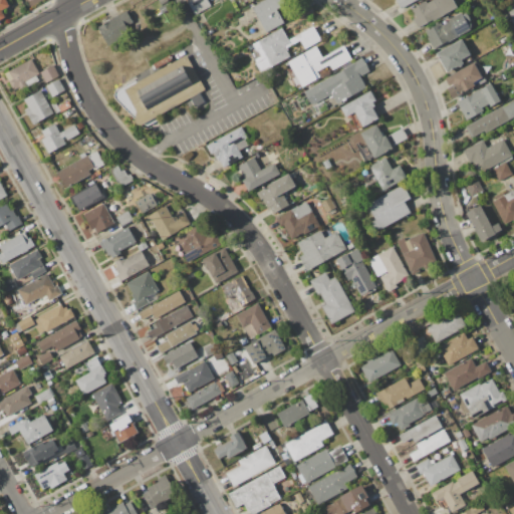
[(0,0),(5,0),(9,7),(2,11),(5,16),(0,18),(0,0)]
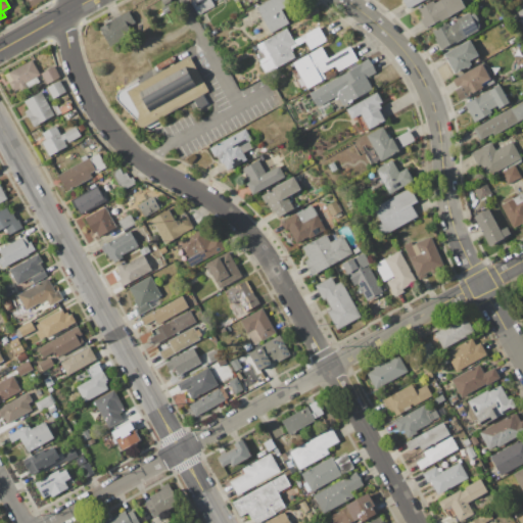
[(169,5),(171,9),(163,13),(160,7),(163,6),(159,0),(170,0),(172,3),(169,5)]
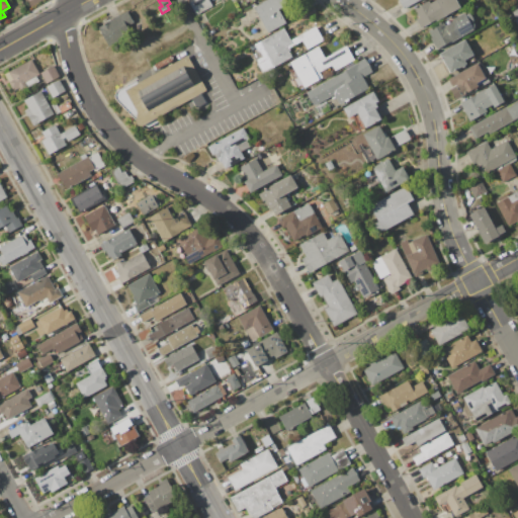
[(207,0),(210,6),(195,14),(189,1),(185,3),(183,0),(207,0)]
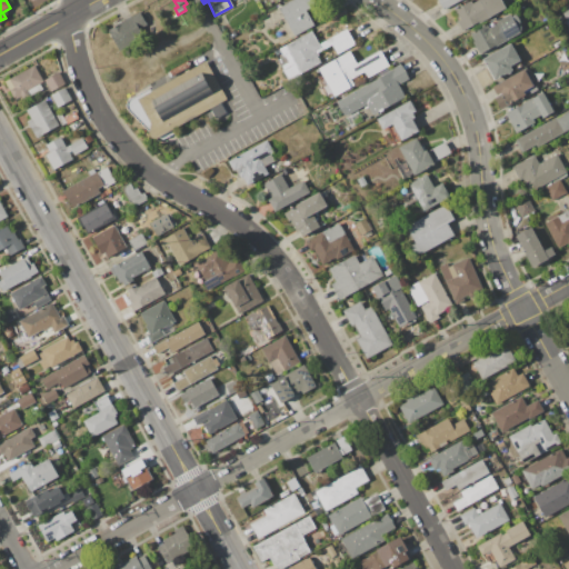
[(292,0),(313,0),(316,5),(306,10),(313,25),(292,36),(285,21),(278,8),(292,0)]
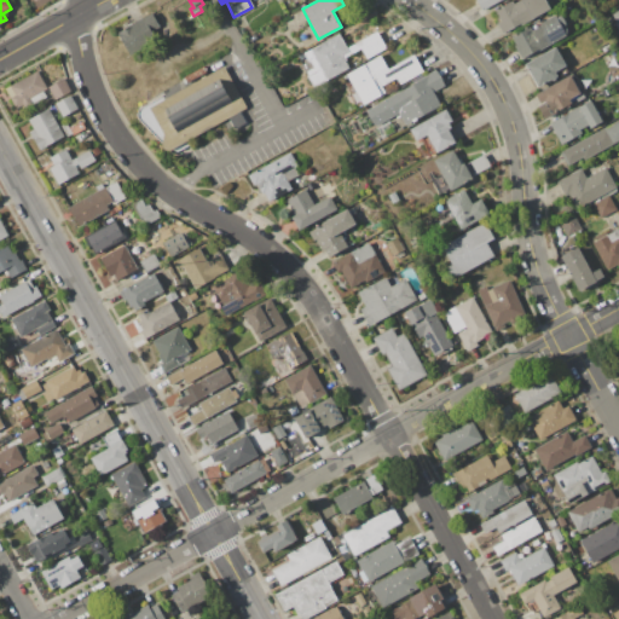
[(498,22),(492,11),(510,1),(513,4),(519,0),(543,0),(549,10),(520,25),(519,24),(504,33),(501,34),(495,23),(498,22)]
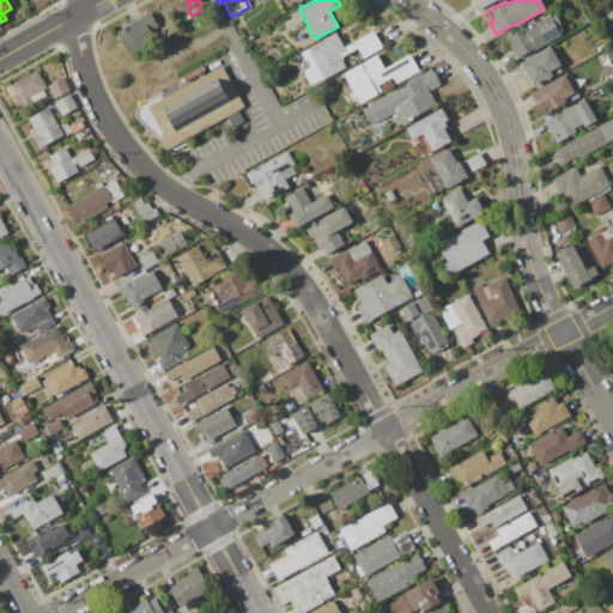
[(126,53),(115,32),(141,18),(150,13),(156,25),(149,30),(152,38),(126,53)]
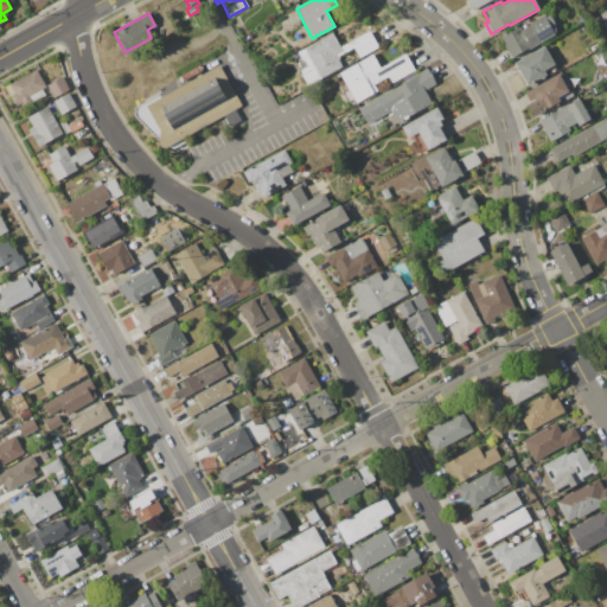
[(504,44),(500,36),(518,26),(521,30),(529,25),(528,24),(544,16),(554,34),(538,43),(530,48),(530,46),(511,57),(510,57),(503,45),(504,44)]
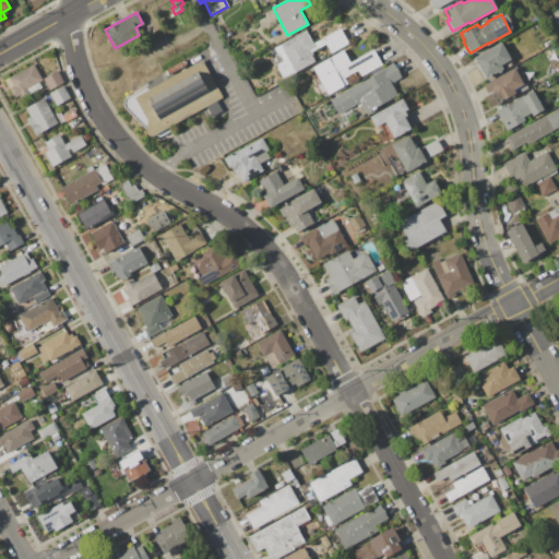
[(325,43),(314,48),(309,51),(314,61),(283,78),(268,49),(299,33),(305,31),(312,43),(322,37),(340,27),(348,44),(330,52),(325,43)]
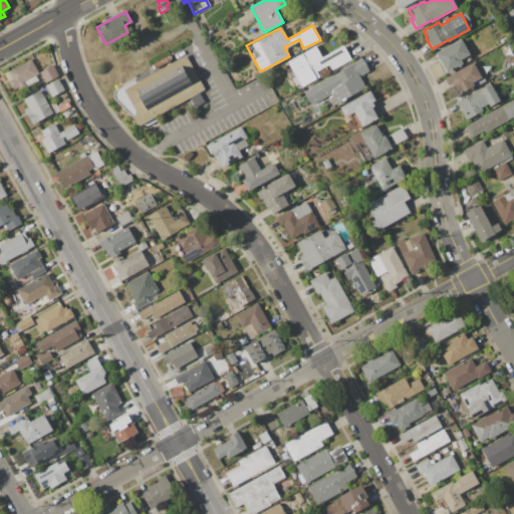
[(461,39),(469,54),(460,59),(463,63),(445,72),(443,68),(435,53),(461,39)]
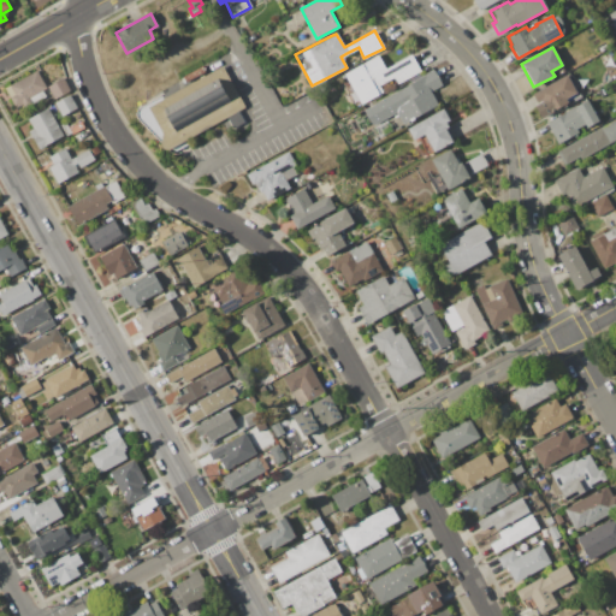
[(396,83),(394,77),(390,80),(389,80),(378,86),(383,93),(360,104),(343,73),(366,61),(378,55),(384,69),(410,54),(415,64),(416,65),(420,71),(396,83)]
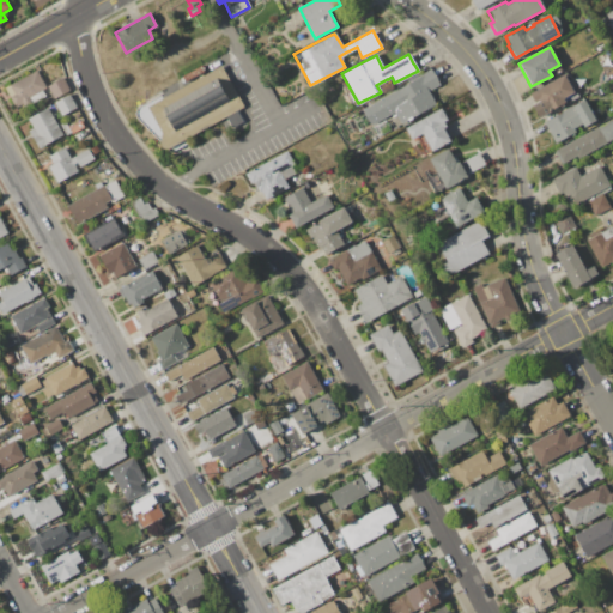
[(237,109),(243,121),(231,128),(224,116),(183,139),(187,147),(183,149),(176,153),(173,153),(135,117),(134,113),(137,109),(159,95),(162,98),(220,66),(243,107),(241,108),(237,109)]
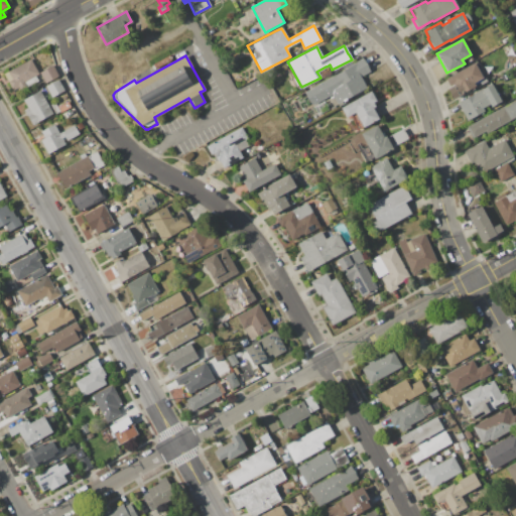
[(360,77),(366,88),(336,104),(331,95),(311,105),(310,103),(309,103),(303,92),(346,69),(345,68),(362,57),(363,59),(364,59),(370,72),(360,77)]
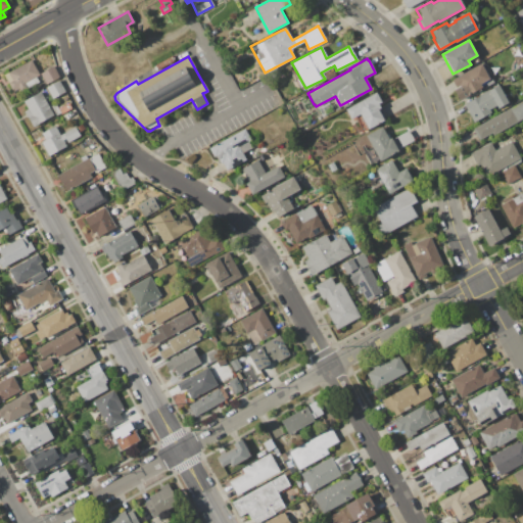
[(35,77),(37,80),(38,82),(21,91),(19,88),(12,92),(11,89),(3,74),(30,59),(38,75),(35,77)]
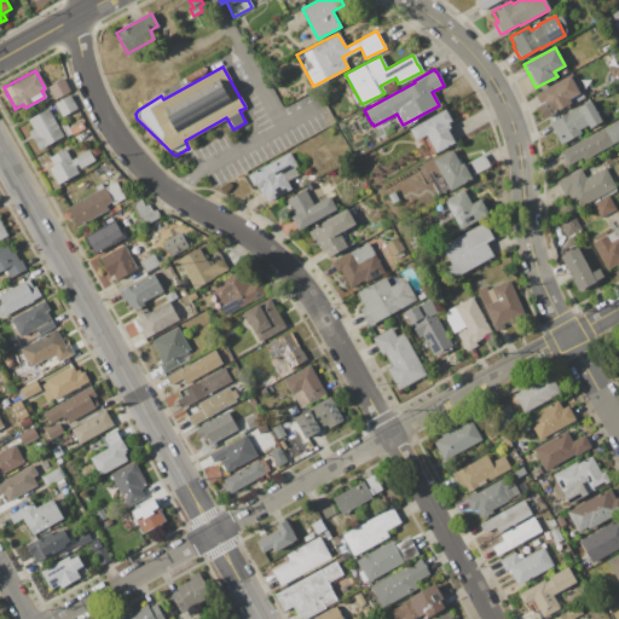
[(568,98),(571,103),(542,117),(536,106),(539,104),(533,94),(568,75),(578,93),(568,98)]
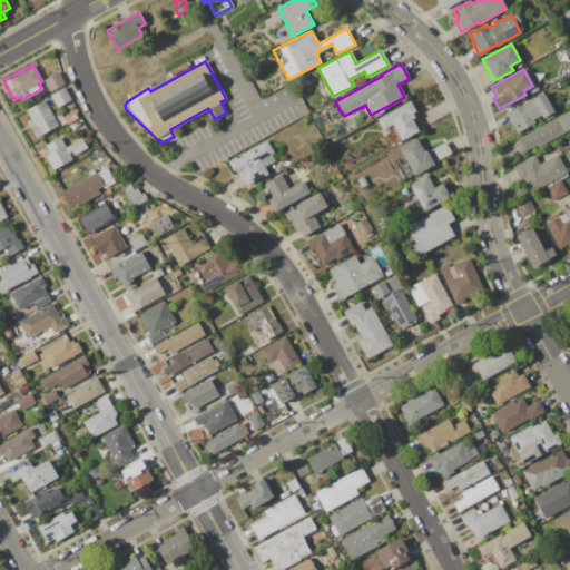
[(58,71),(65,84),(49,91),(43,79),(58,71)]
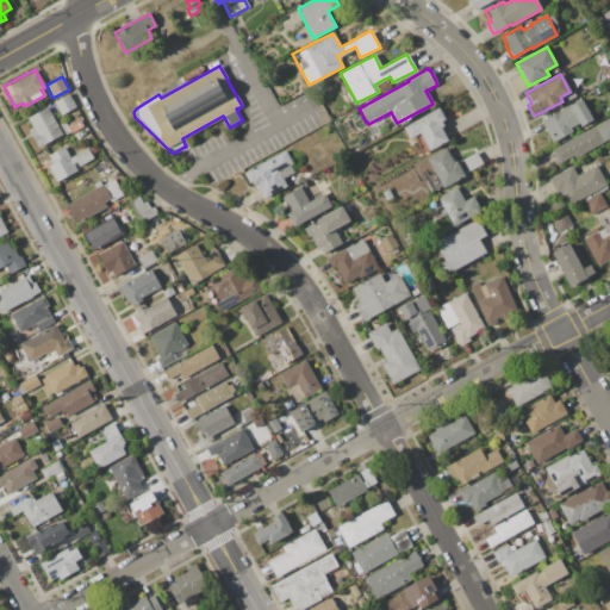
[(68,94),(76,109),(61,117),(54,103),(68,94)]
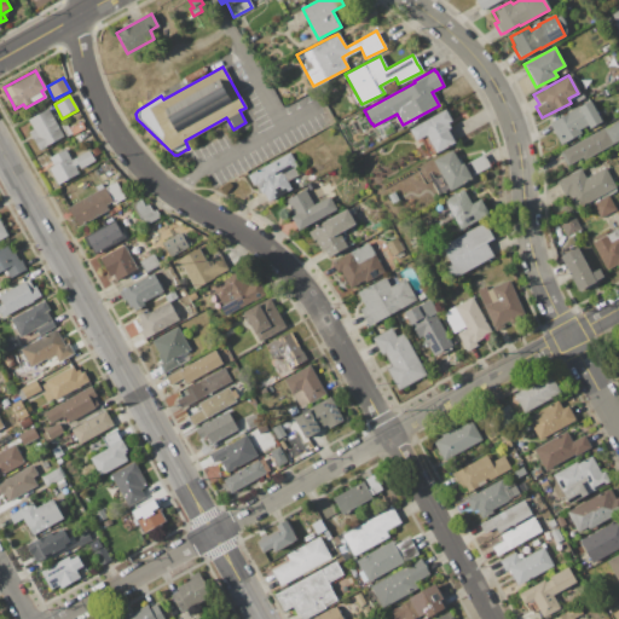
[(580,133),(559,144),(548,122),(570,111),(578,106),(589,102),(601,122),(589,128),(588,125),(578,129),(580,133)]
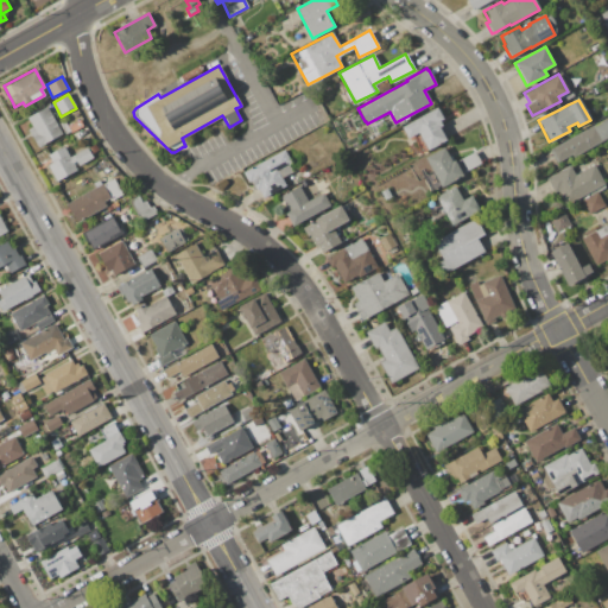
[(42,145),(37,147),(27,130),(32,127),(27,118),(48,107),(62,134),(42,145)]
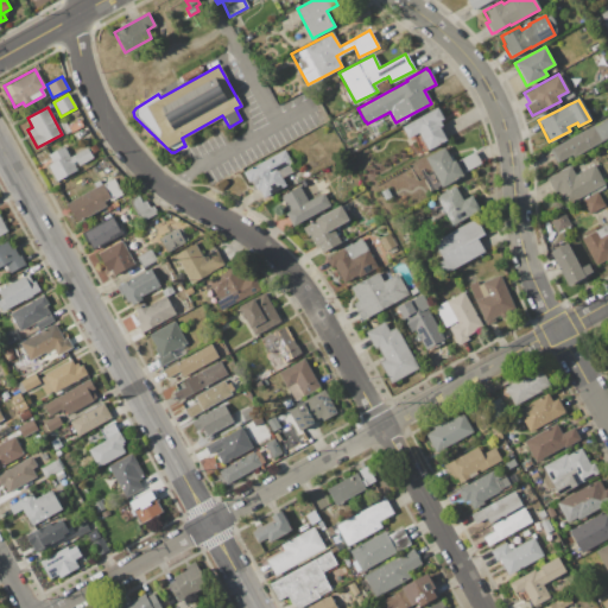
[(439,127),(445,139),(428,149),(418,133),(407,139),(400,126),(436,107),(443,120),(439,121),(442,125),(439,127)]
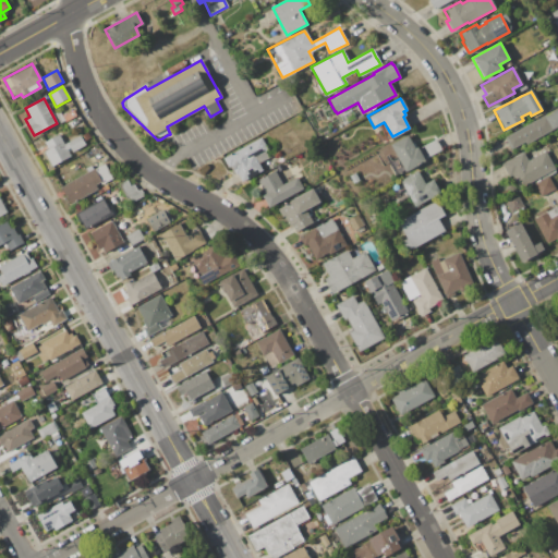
[(545,116),(557,109),(557,125),(525,144),(524,141),(510,148),(504,136),(545,114),(545,116)]
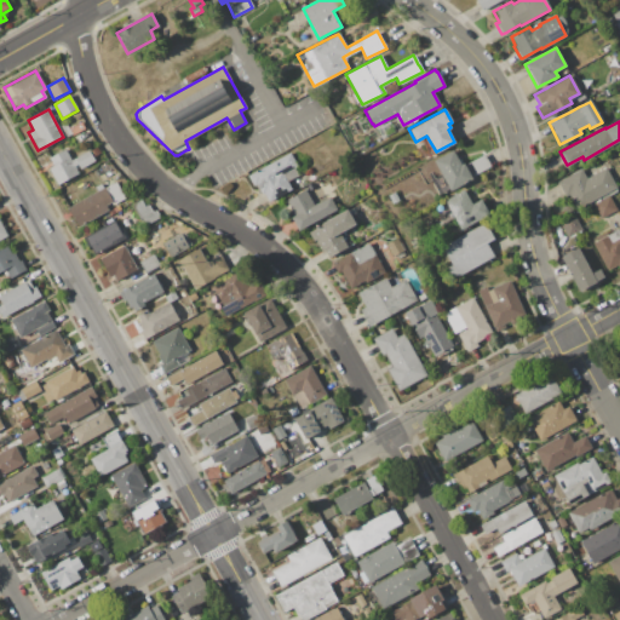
[(73,158),(87,150),(93,161),(79,168),(76,164),(74,165),(78,173),(57,183),(49,168),(53,166),(49,158),(64,149),(69,158),(70,160),(73,158)]
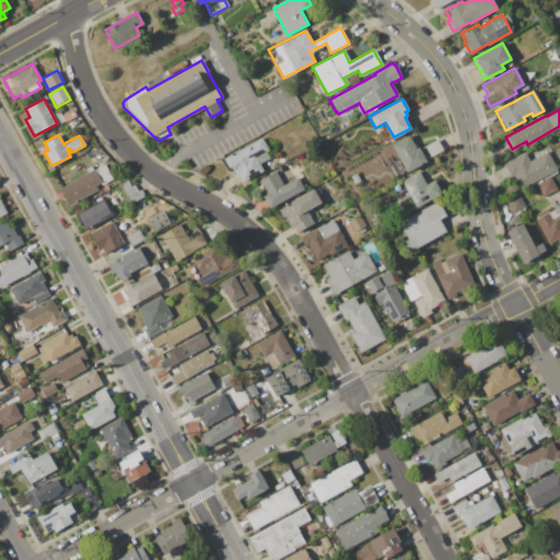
[(417,149),(419,148),(420,149),(438,140),(443,150),(426,160),(427,162),(424,163),(406,173),(391,144),(409,135),(417,149)]
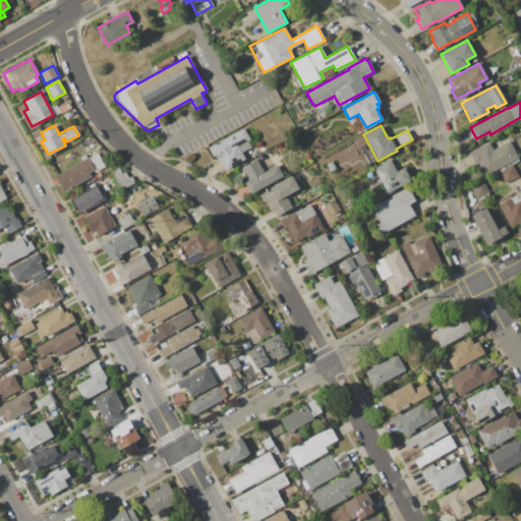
[(241,153),(244,159),(224,169),(221,164),(220,164),(217,159),(215,156),(213,157),(208,148),(243,127),(248,136),(250,140),(247,141),(250,148),(241,153)]
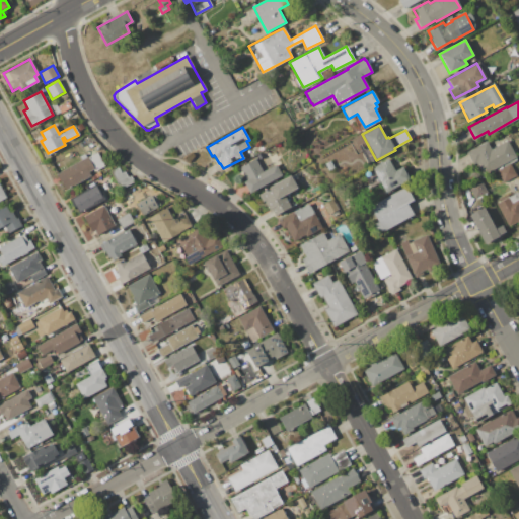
[(491,150),(508,141),(516,157),(483,175),(475,162),(472,164),(466,152),(486,141),(491,150)]
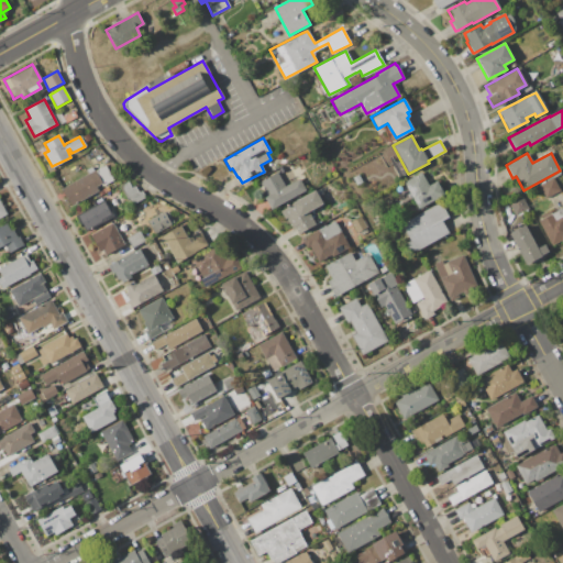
[(95,170),(103,165),(112,180),(108,183),(102,186),(101,184),(96,186),(98,190),(69,205),(61,189),(89,174),(95,170)]
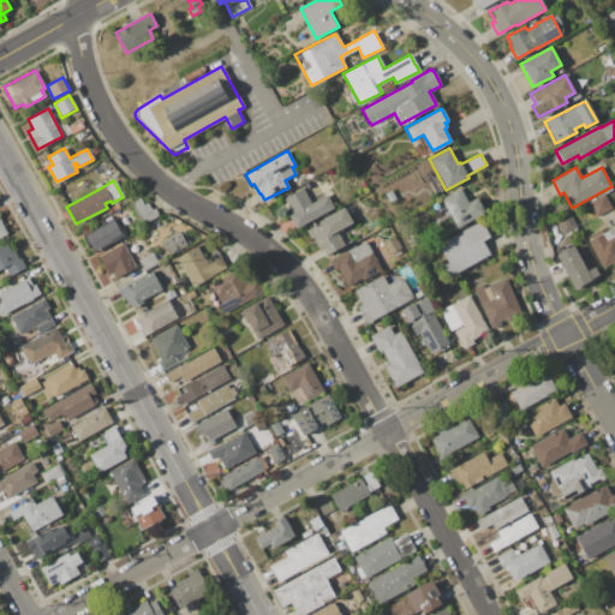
[(288,215),(291,214),(282,198),(302,187),(310,203),(326,195),(334,208),(296,228),(288,215)]
